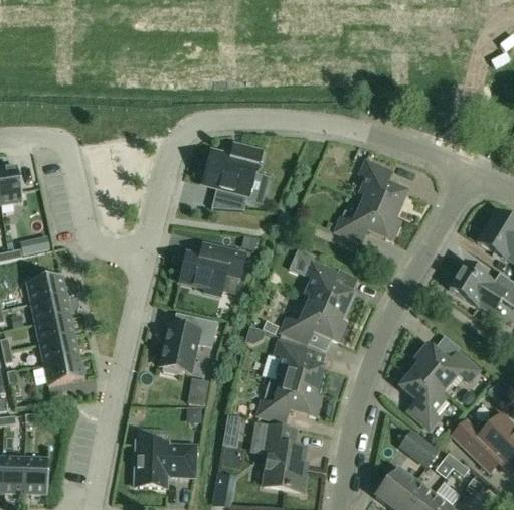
[(240,0),(239,7),(268,9),(269,0),(240,0)]
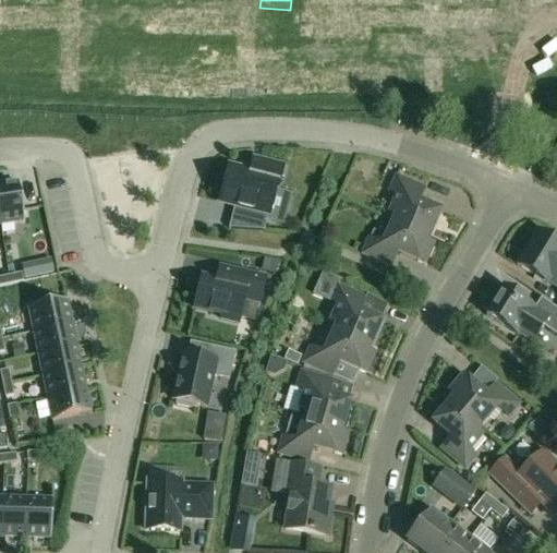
[(12,4),(10,17),(19,17),(20,4),(12,4)]
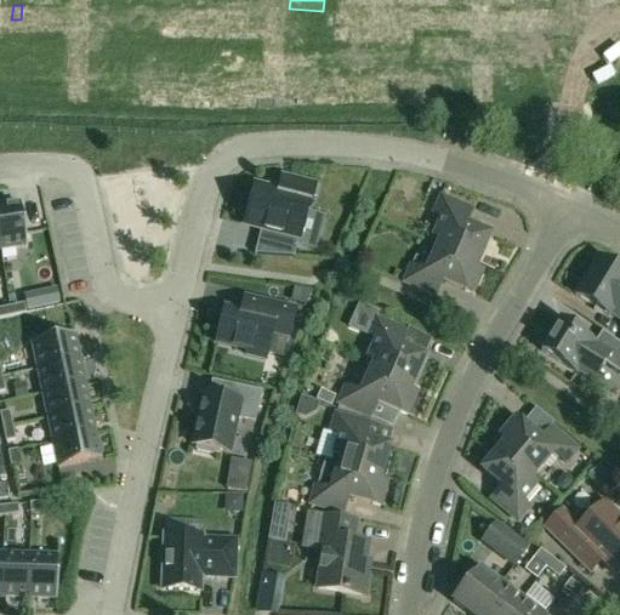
[(22,5),(21,20),(30,21),(32,6),(22,5)]
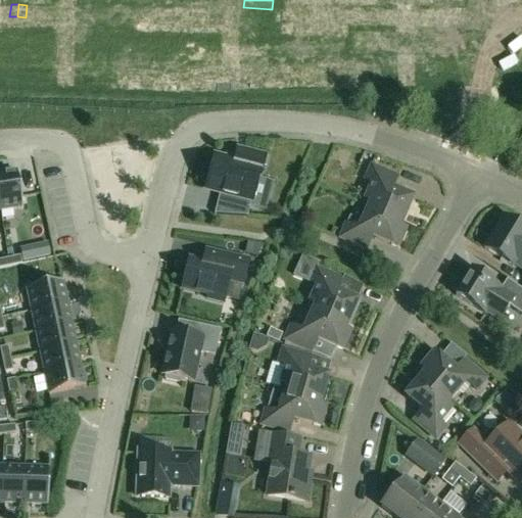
[(310,17),(310,30),(318,30),(318,17),(310,17)]
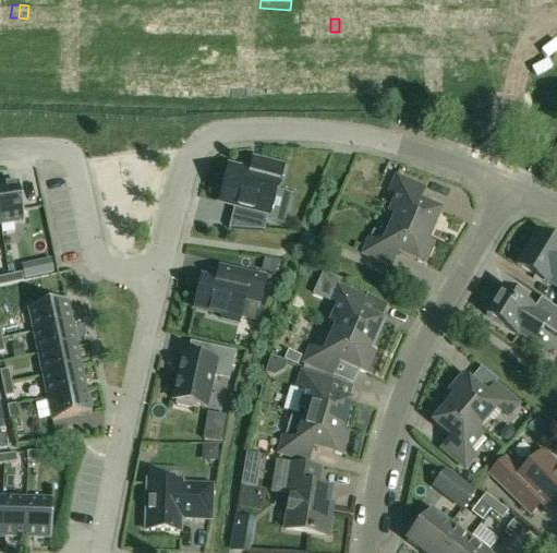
[(230,165),(221,197),(235,202),(229,225),(265,228),(265,227),(277,183),(279,183),(283,165),(254,157),(251,170),(230,165)]
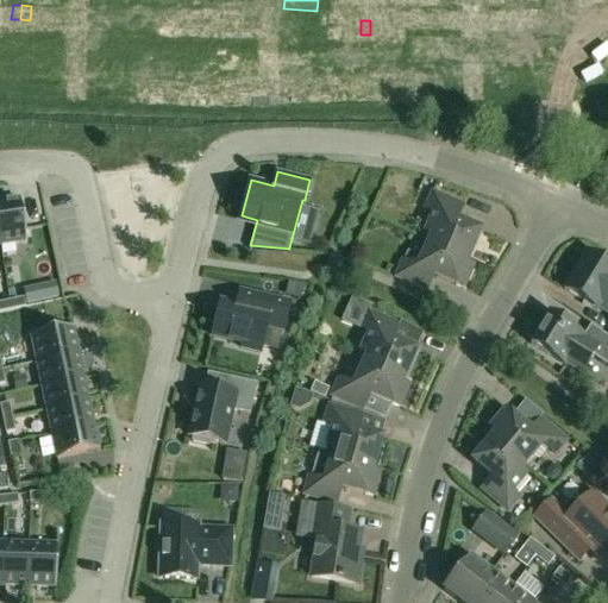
[(432,231),(430,237),(469,255),(481,227),(457,217),(463,202),(433,189),(426,205),(434,208),(425,228),(432,231)]
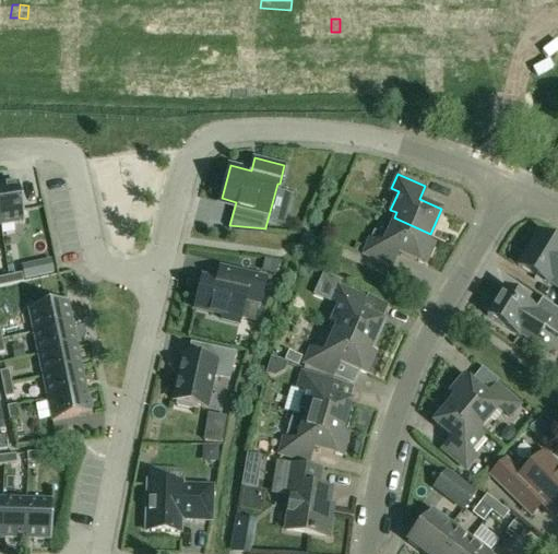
[(18,179),(0,181),(0,212),(1,222),(24,219),(18,179)]
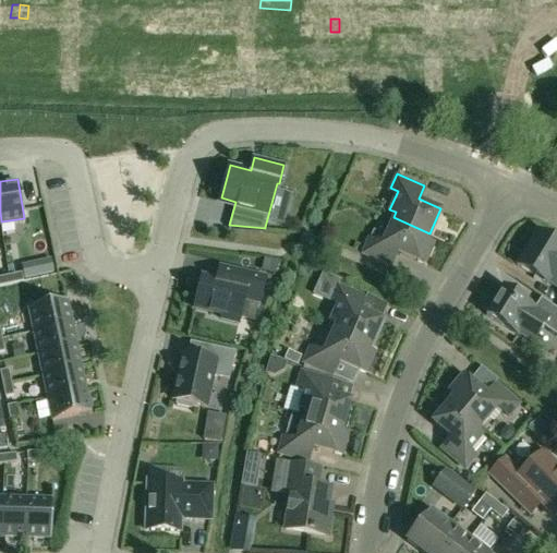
[(383,241),(370,236),(363,250),(391,262),(397,249),(424,261),(433,241),(427,239),(430,233),(394,217),(383,241)]
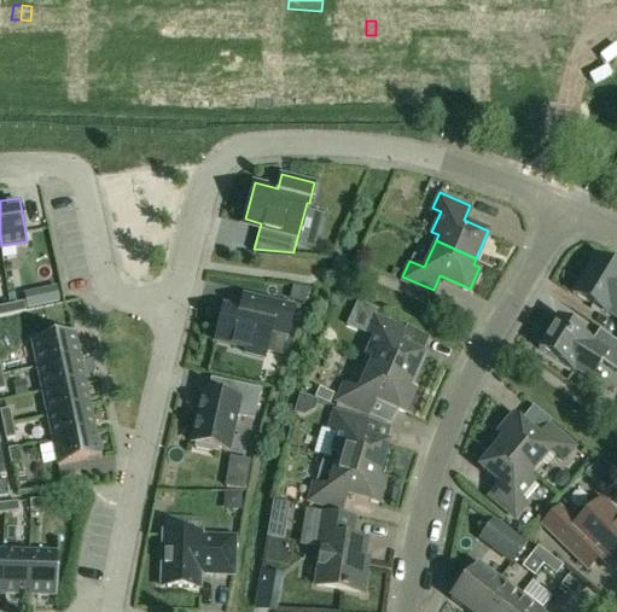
[(572,290),(606,310),(607,309),(616,314),(616,266),(594,254),(572,290)]
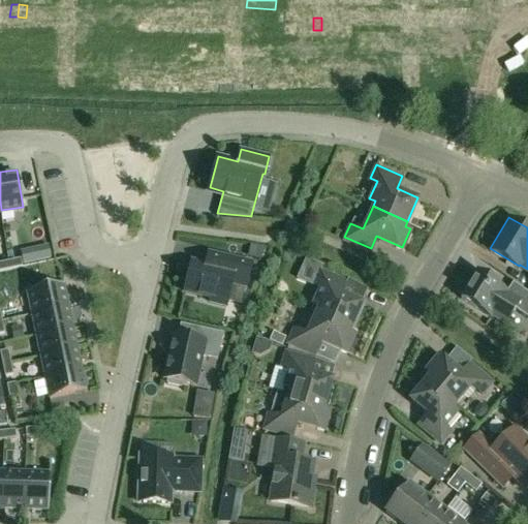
[(36,243),(39,256),(51,254),(48,240),(36,243)]
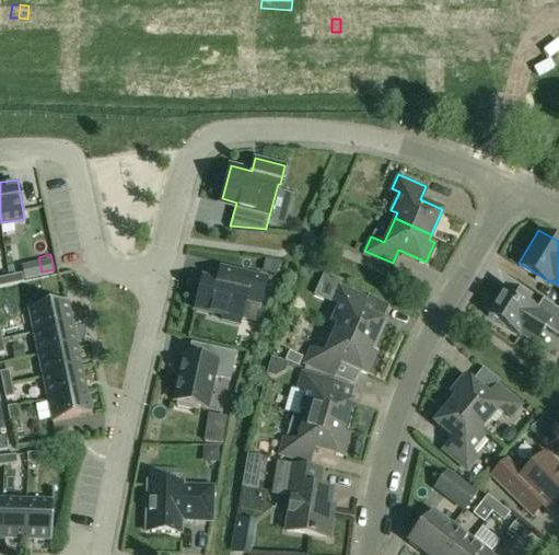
[(267,276),(242,270),(221,265),(218,278),(202,275),(196,305),(222,312),(221,316),(240,321),(241,316),(245,298),(261,301),(267,276)]
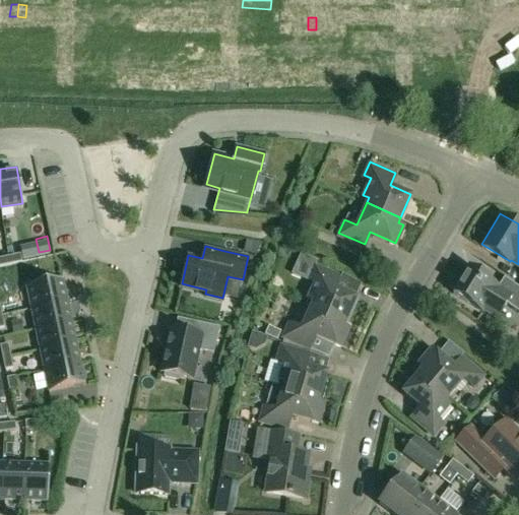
[(20,251),(9,254),(10,261),(22,259),(20,251)]
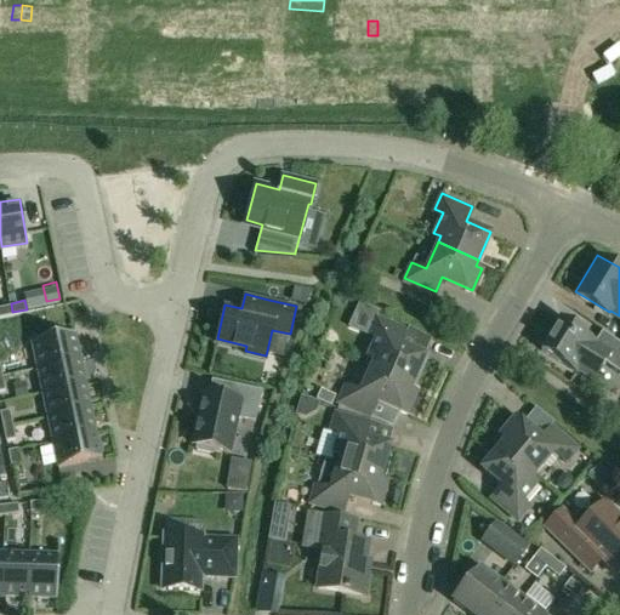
[(357,300),(350,320),(363,325),(371,305),(357,300)]
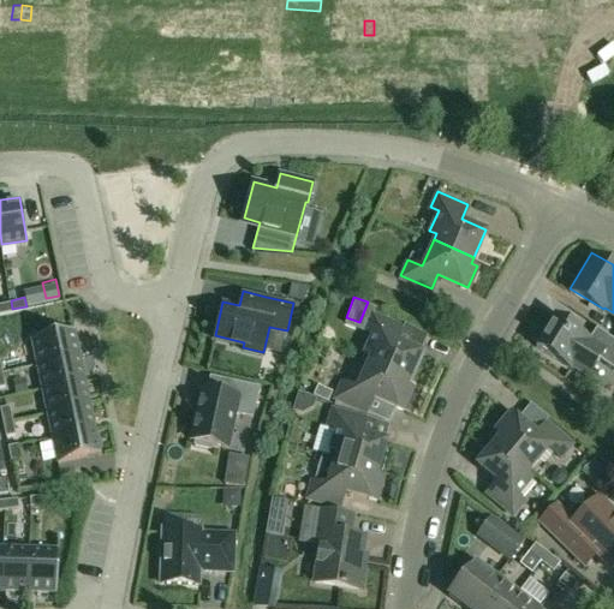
[(11,300),(0,302),(0,311),(12,309),(11,300)]
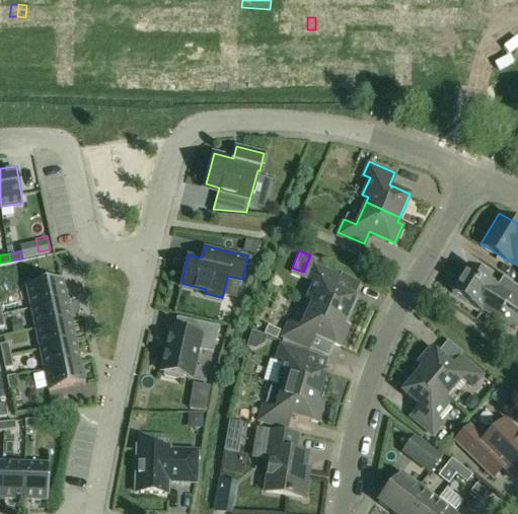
[(305,301),(311,304),(345,318),(355,295),(335,286),(340,274),(314,263),(308,277),(315,279),(305,301)]
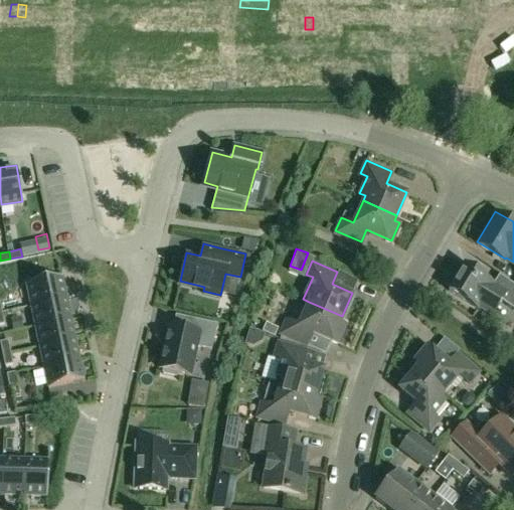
[(493,281),(464,263),(458,272),(453,274),(449,280),(451,285),(449,288),(478,306),(479,305),(492,313),(501,298),(513,306),(513,285),(509,292),(493,282),(493,281)]
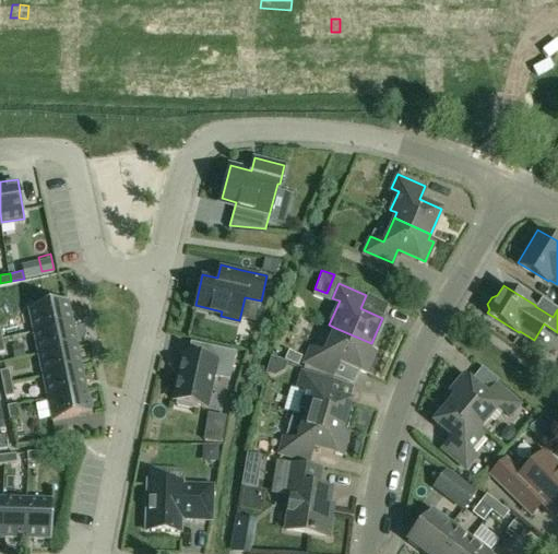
[(68,298),(28,306),(34,329),(73,320),(68,298)]
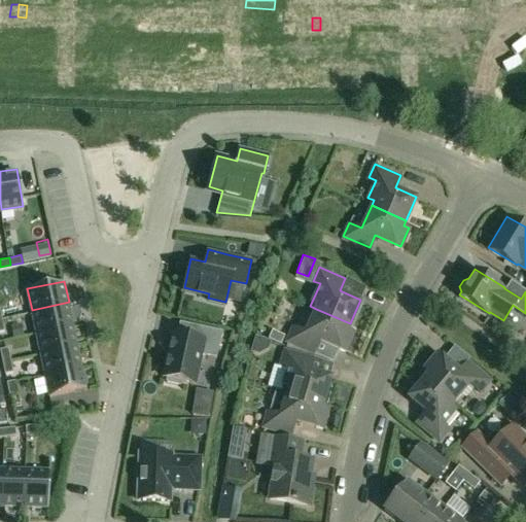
[(69,302),(32,310),(36,331),(73,323),(69,302)]
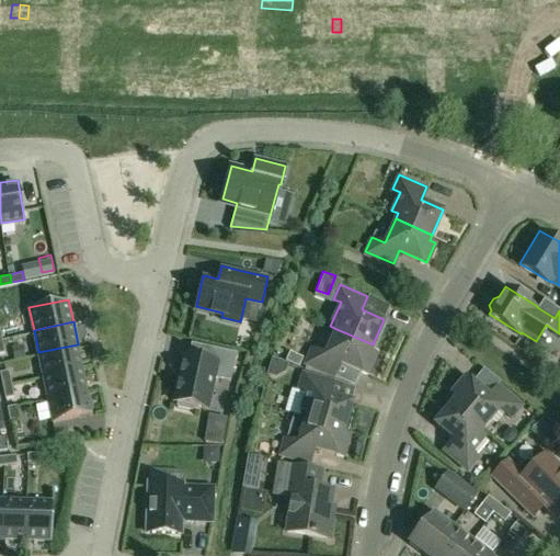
[(326,352),(312,347),(306,361),(333,373),(340,360),(367,373),(376,352),(370,350),(373,344),(336,329),(326,352)]
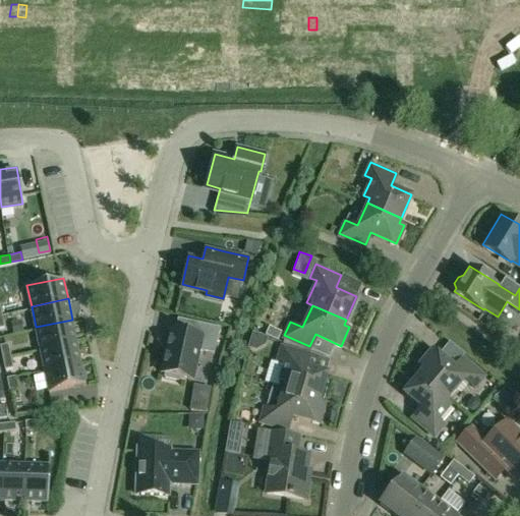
[(72,320),(36,327),(40,347),(76,340),(72,320)]
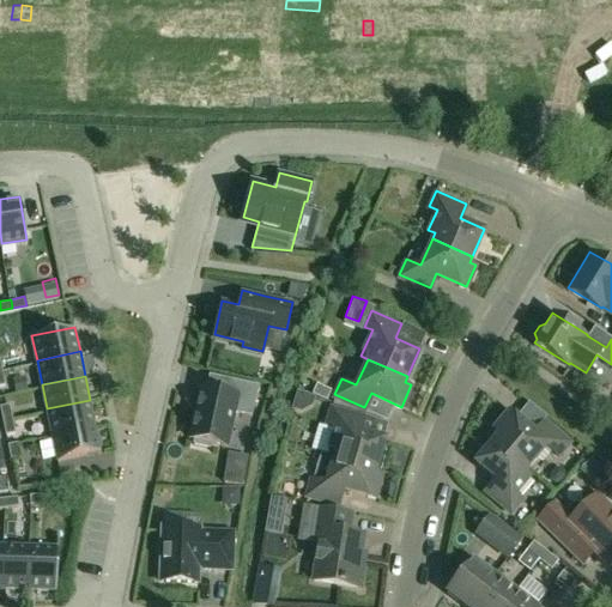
[(226,390),(203,386),(191,435),(195,435),(194,439),(210,443),(211,439),(225,442),(234,407),(250,412),(258,383),(230,377),(226,390)]
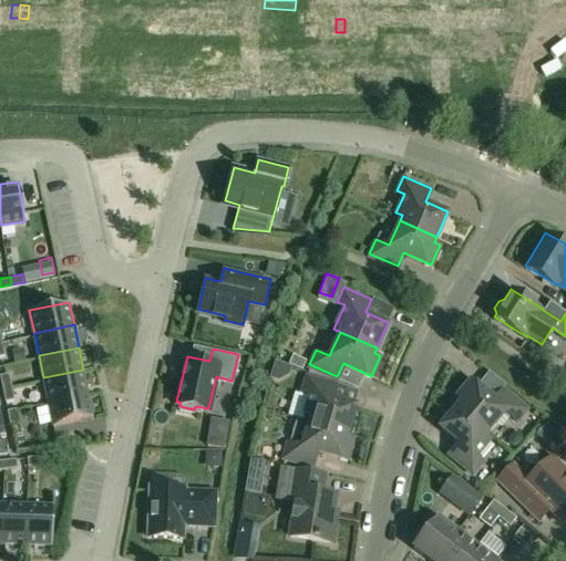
[(307,359),(294,352),(289,361),(302,367),(307,359)]
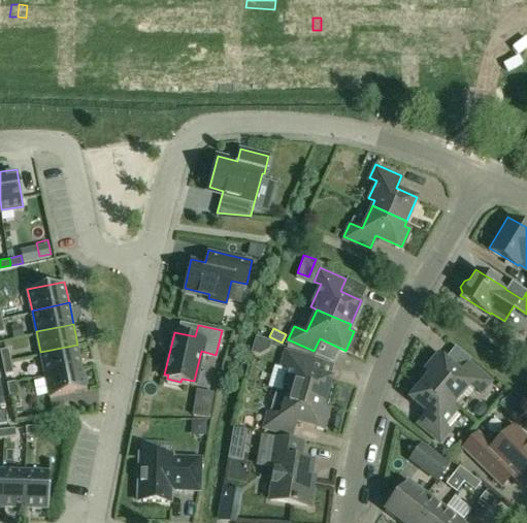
[(77,345),(40,352),(45,373),(81,365),(77,345)]
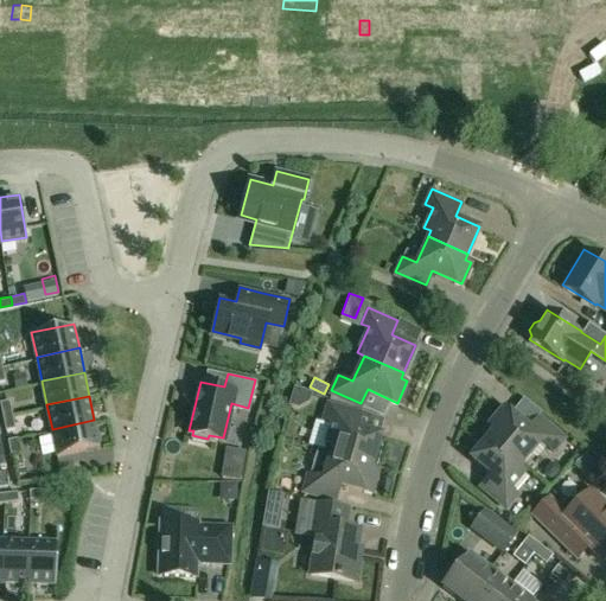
[(10,397),(0,400),(4,414),(13,411),(10,397)]
